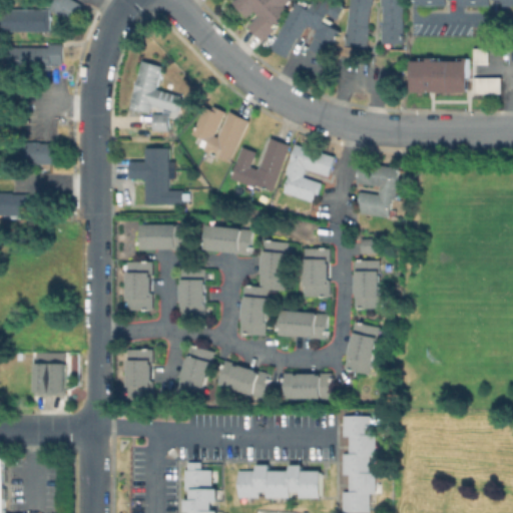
[(292,0),(287,5),(289,7),(284,12),(286,14),(280,19),(282,21),(280,23),(281,23),(277,27),(277,28),(265,40),(250,25),(262,15),(257,10),(249,16),(235,1),(236,0),(292,0)]
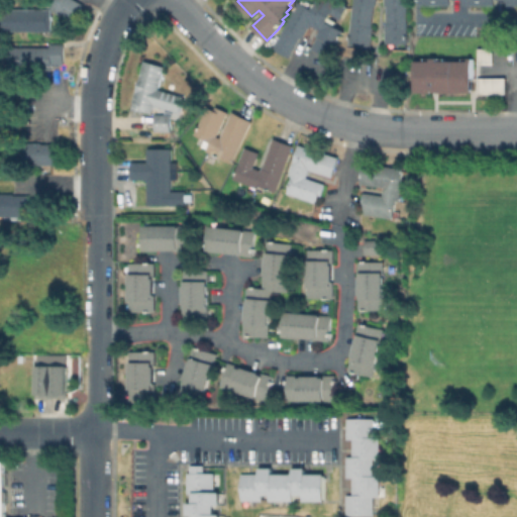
[(327,0),(338,0),(350,6),(342,19),(331,13),(327,21),(345,30),(330,58),(313,47),(319,36),(317,35),(321,29),(313,24),(312,27),(311,26),(305,38),(302,36),(291,57),(275,48),(301,0),(313,7),(317,0),(325,0),(327,1),(327,0)]
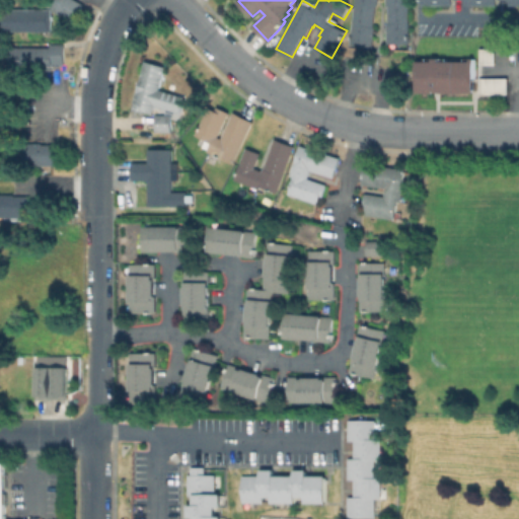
[(367,48),(374,0),(353,0),(346,44),(367,48)]
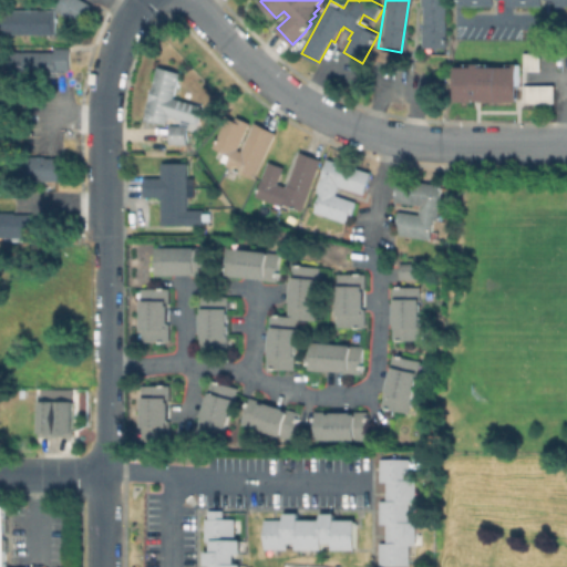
[(443,48),(443,0),(419,0),(419,48),(443,48)]
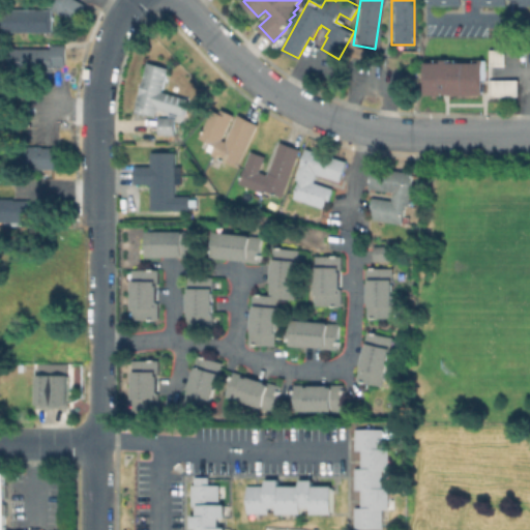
[(53,8),(6,8),(7,32),(53,31),(53,8)]
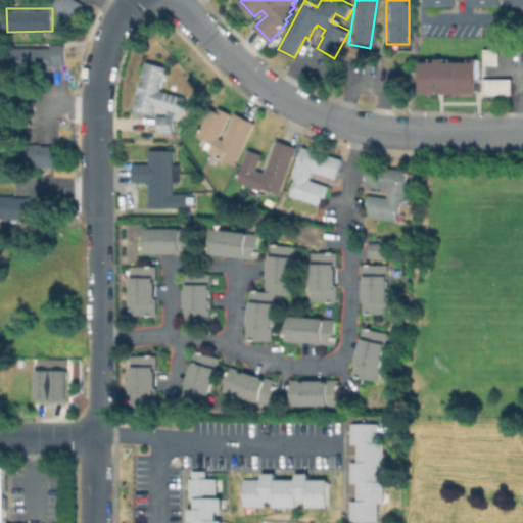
[(63,66),(63,45),(9,45),(9,66),(63,66)]
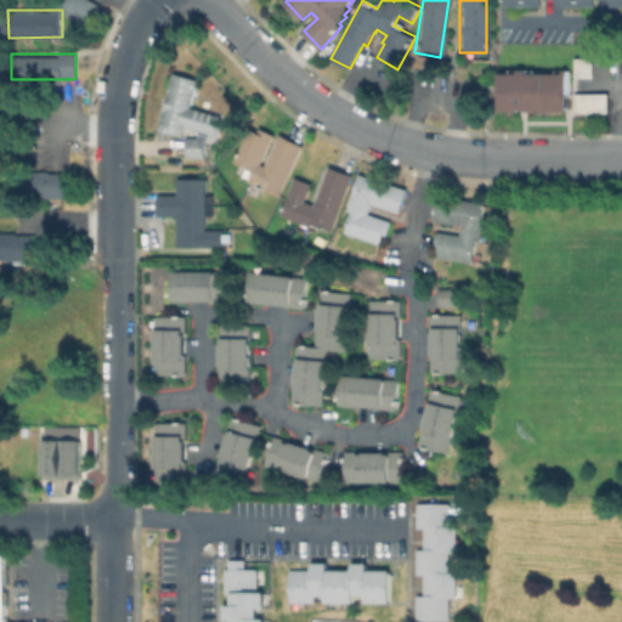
[(567,112),(567,72),(497,72),(497,112),(567,112)]
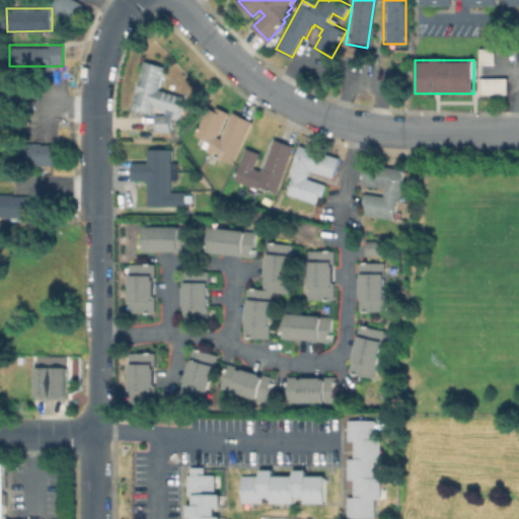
[(186,101),(181,116),(153,107),(150,117),(130,112),(143,62),(167,68),(160,94),(186,101)]
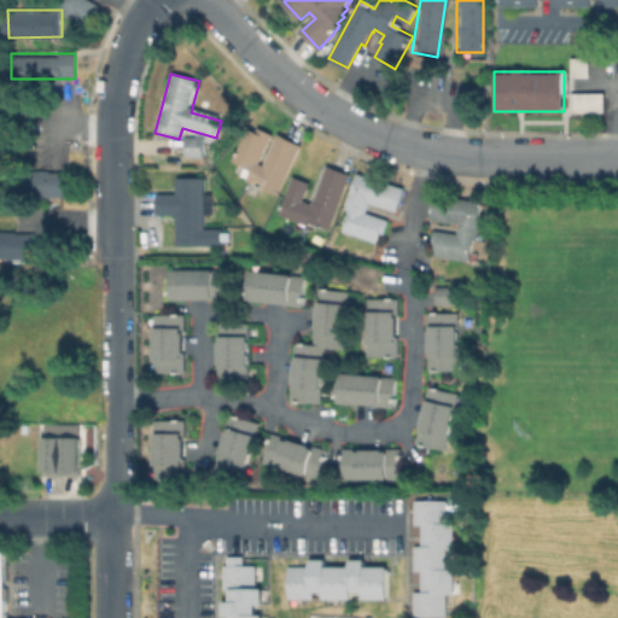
[(604,93),(570,93),(570,112),(604,112),(604,93)]
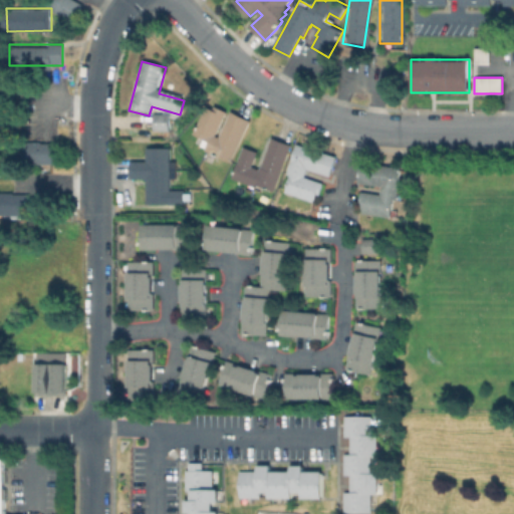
[(209,104),(216,108),(217,105),(230,110),(218,135),(221,136),(234,110),(252,119),(231,162),(206,150),(210,141),(195,133),(209,104)]
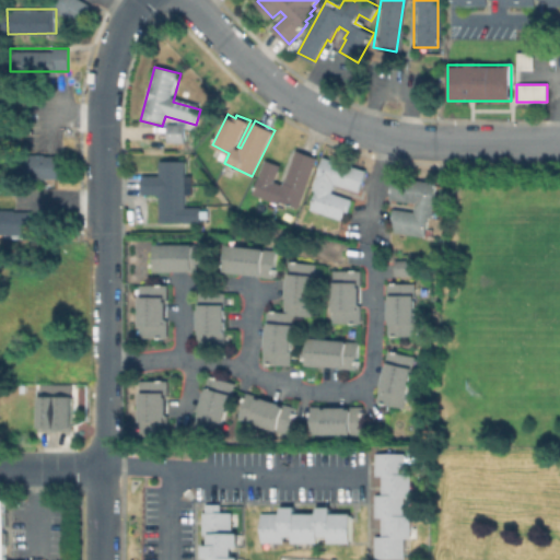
[(167,144),(167,125),(186,125),(186,144),(167,144)]
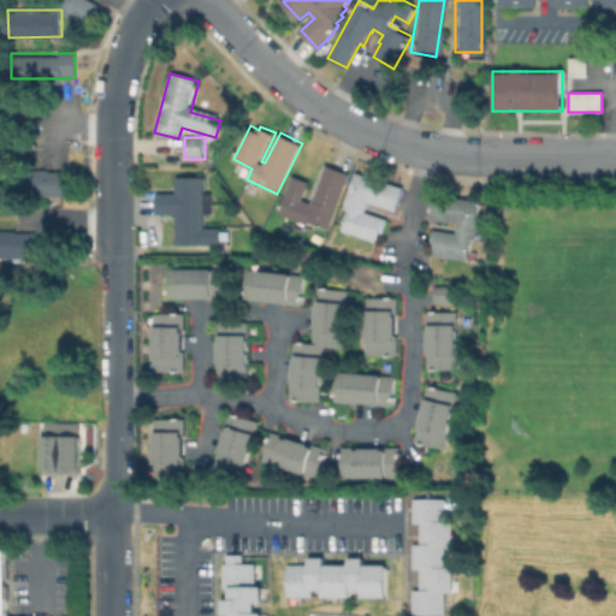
[(351,173),(331,229),(309,220),(307,224),(279,212),(294,175),(312,181),(304,199),(313,201),(327,164),(351,173)]
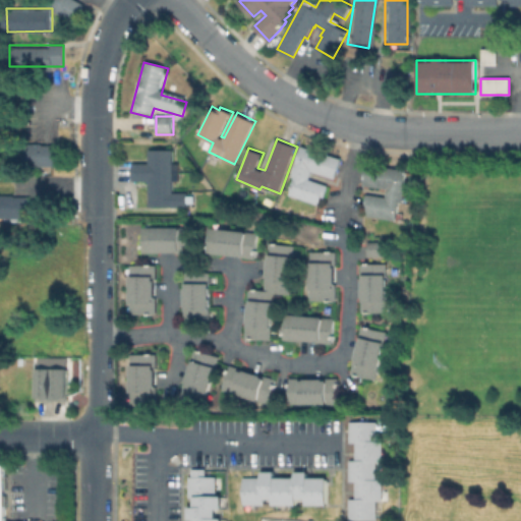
[(57,145),(19,143),(18,165),(57,166),(57,145)]
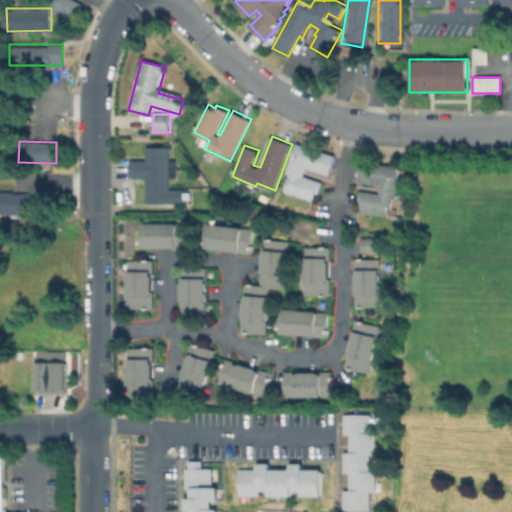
[(337,156),(331,174),(308,167),(305,175),(324,181),(320,193),(317,192),(314,200),(285,190),(290,174),(288,173),(298,143),(337,156)]
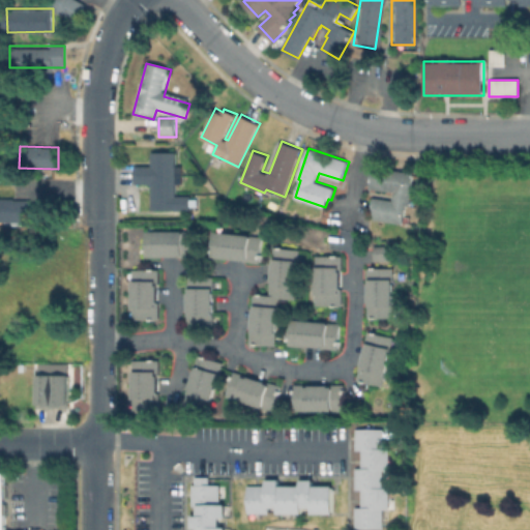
[(179,151),(179,193),(197,193),(197,212),(151,211),(152,185),(133,185),(134,164),(153,164),(153,151),(179,151)]
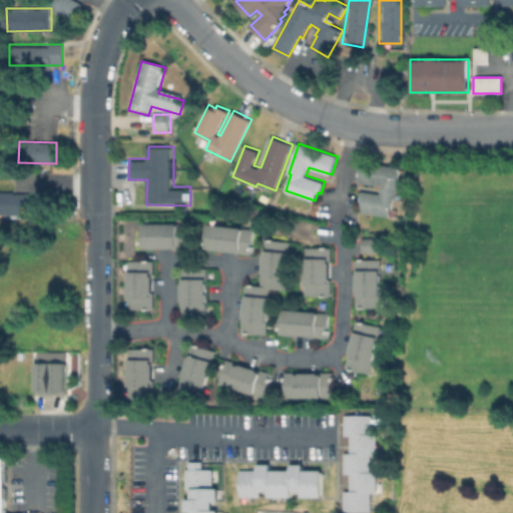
[(403,167),(398,199),(395,198),(392,215),(362,211),(363,202),(361,202),(362,190),(381,193),(383,185),(359,182),(362,161),(403,167)]
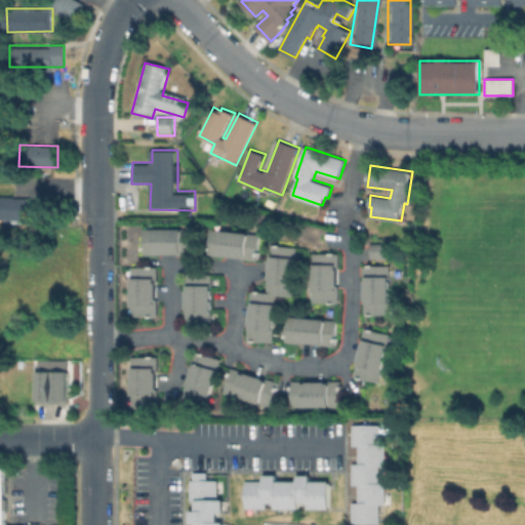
[(33,198),(32,219),(0,219),(0,196),(16,196),(16,198),(33,198)]
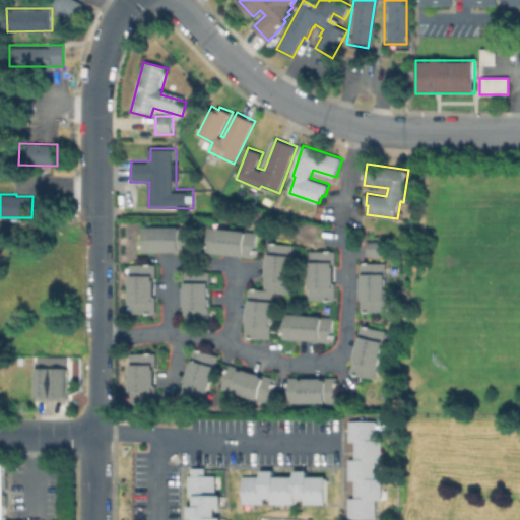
[(190,252),(190,226),(141,225),(140,252),(190,252)]
